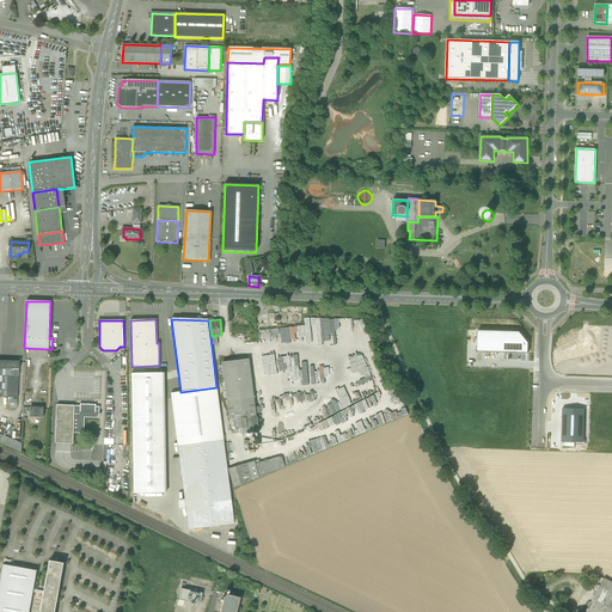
[(611,329),(597,329),(597,332),(595,349),(595,372),(611,372),(611,329)]
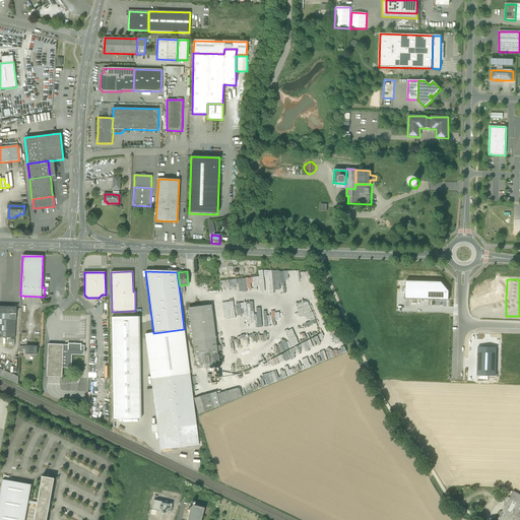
[(441,282),(406,281),(405,299),(449,301),(449,291),(441,282)]
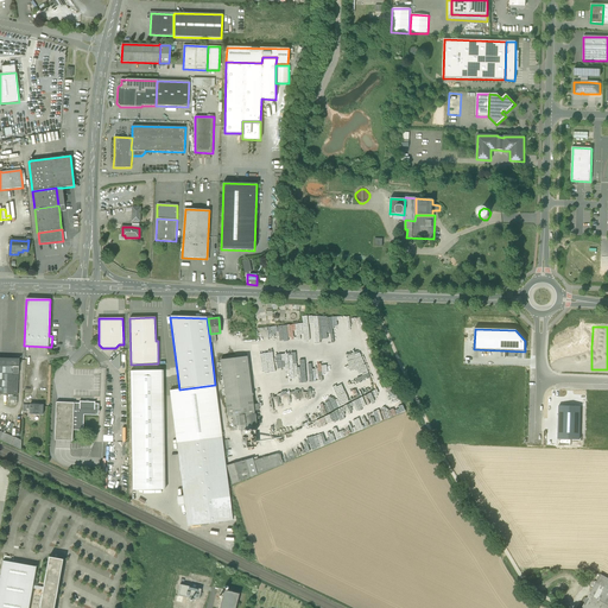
[(562,346),(591,347),(593,330),(569,329),(562,336),(562,346)]
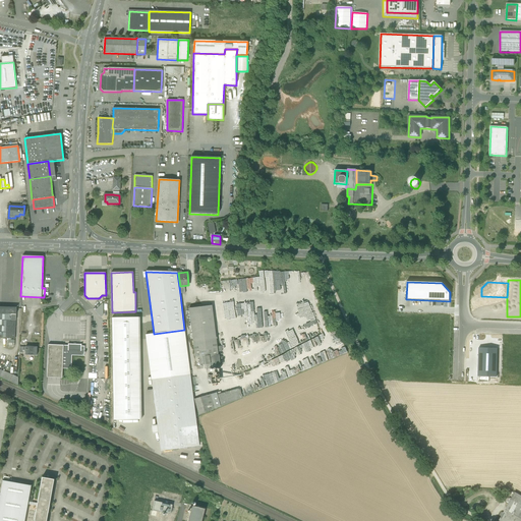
[(311,309),(309,303),(299,306),(301,312),(311,309)]
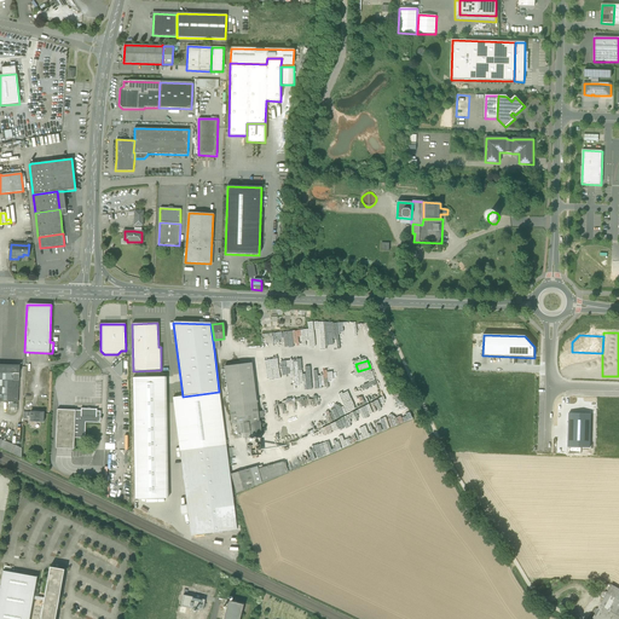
[(237,424),(238,439),(246,438),(252,438),(252,437),(259,437),(261,435),(260,422),(256,399),(252,363),(224,366),(232,426),(237,424)]
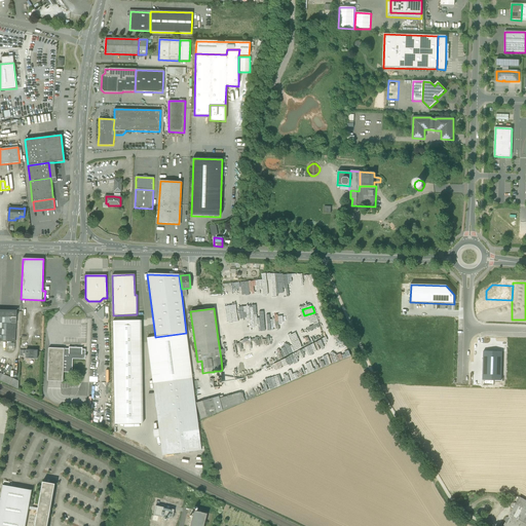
[(11,317),(0,316),(0,341),(15,342),(16,317),(11,317)]
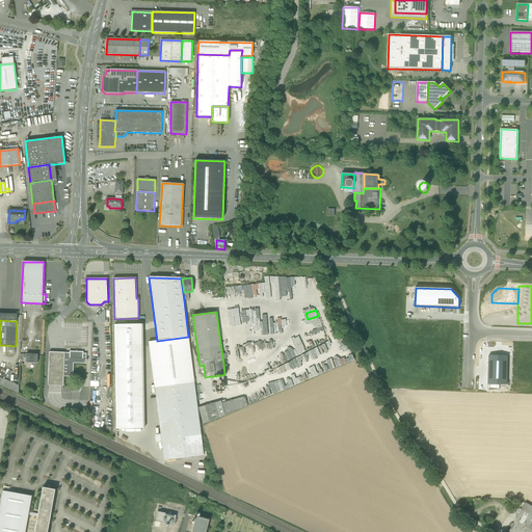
[(114,325),(116,429),(144,428),(142,324),(114,325)]
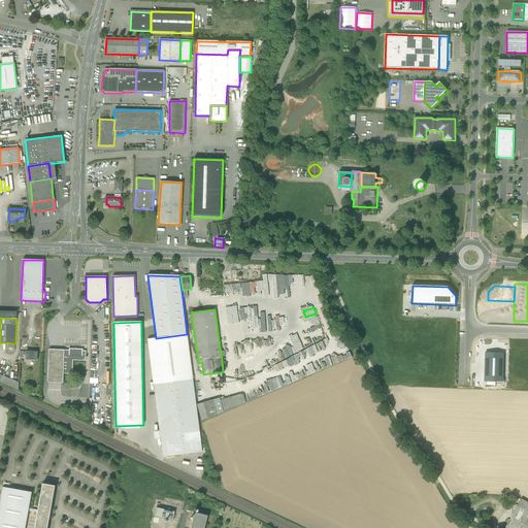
[(202,452),(187,334),(156,338),(147,339),(160,432),(155,433),(155,438),(160,437),(163,457),(202,452)]
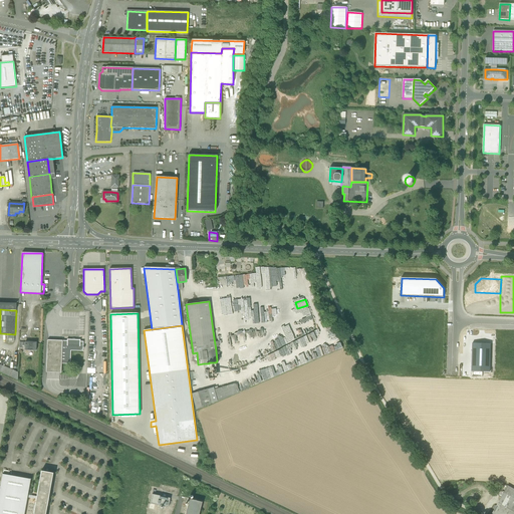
[(67,341),(62,340),(61,363),(70,364),(71,351),(83,351),(83,349),(84,349),(84,347),(83,347),(83,341),(80,341),(80,339),(79,339),(79,340),(68,339),(67,339),(67,341)]
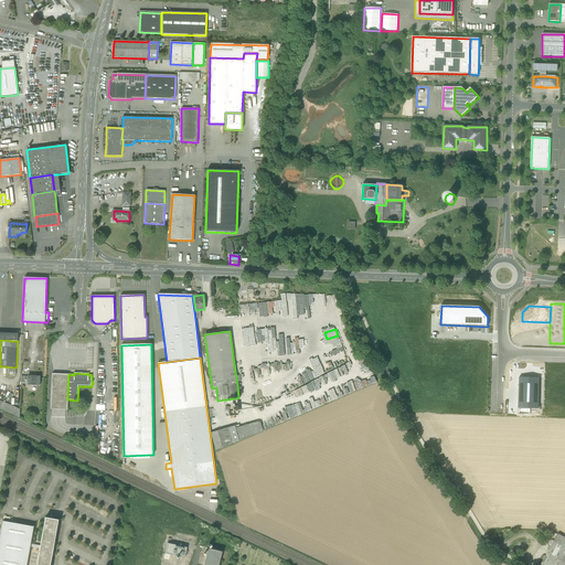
[(67,411),(67,400),(68,374),(52,374),(51,409),(67,411)]
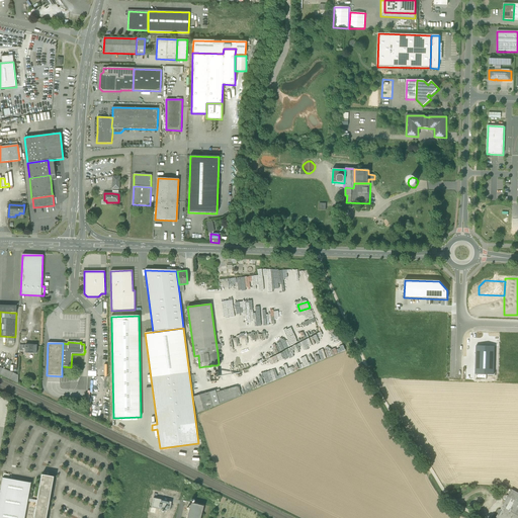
[(25,353),(36,354),(36,345),(25,345),(25,348),(25,353)]
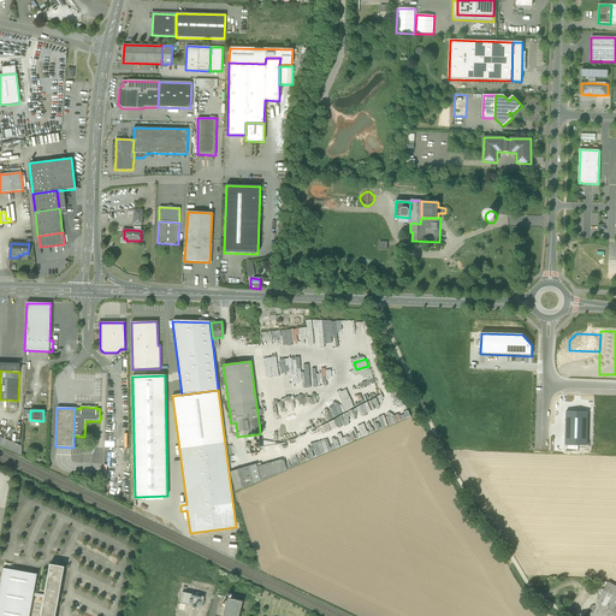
[(567,412),(566,422),(572,422),(572,419),(588,419),(588,412),(567,412)]
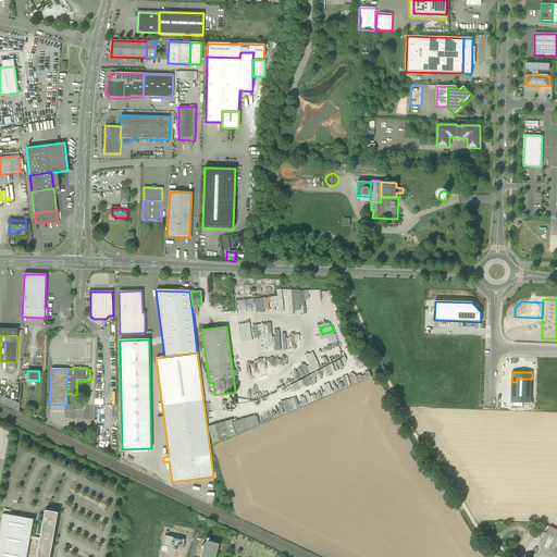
[(531,404),(532,379),(517,379),(517,382),(511,382),(511,403),(522,403),(531,404)]
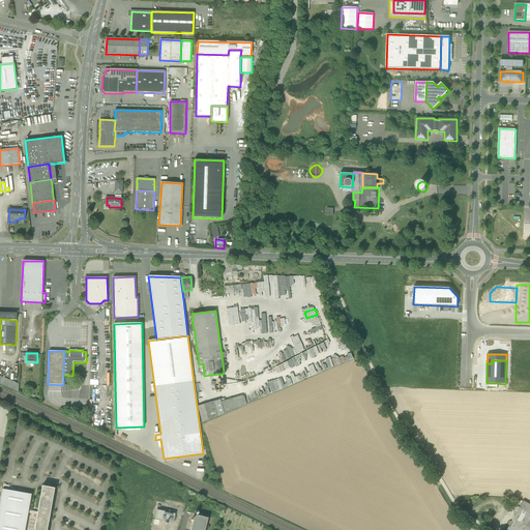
[(215,382),(223,381),(222,374),(215,374),(215,375),(210,375),(210,380),(215,379),(215,382)]
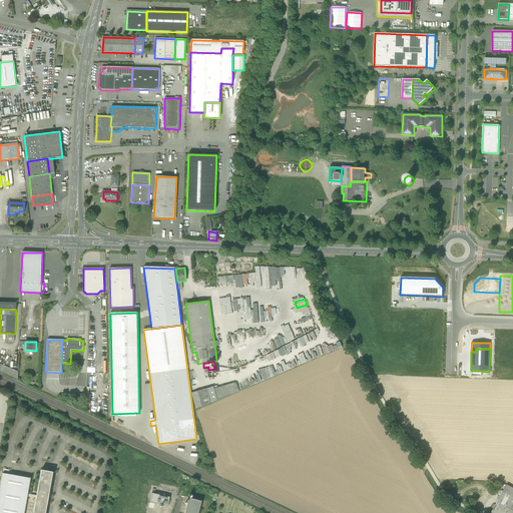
[(2,372),(10,376),(13,370),(5,366),(2,372)]
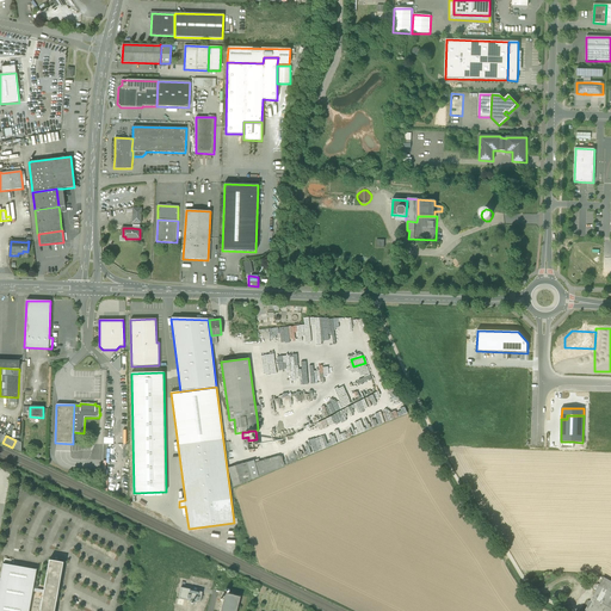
[(247,440),(247,450),(258,449),(257,439),(248,440),(247,440)]
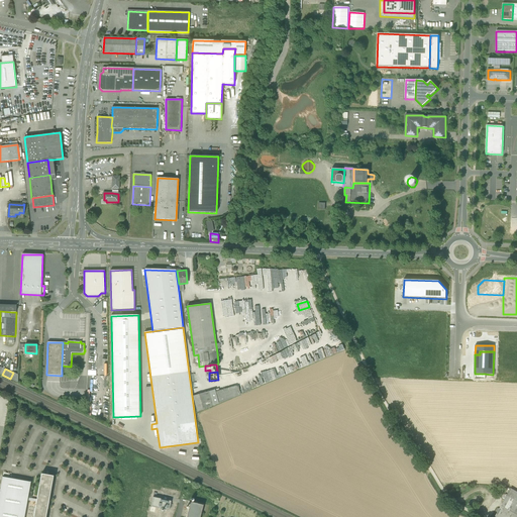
[(18,375),(13,373),(10,379),(18,383),(18,375)]
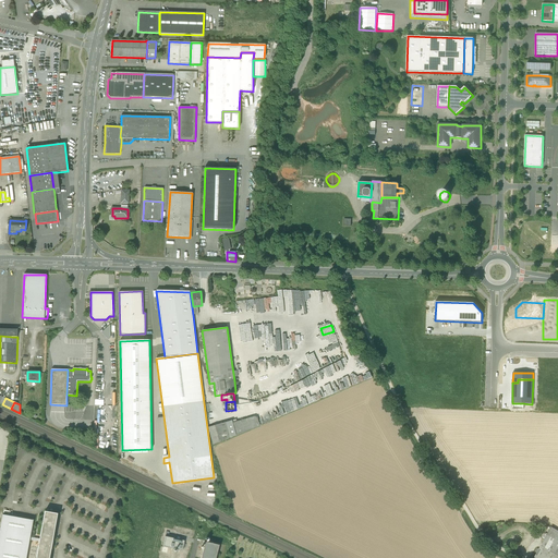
[(245,421),(249,431),(259,426),(257,417),(245,421)]
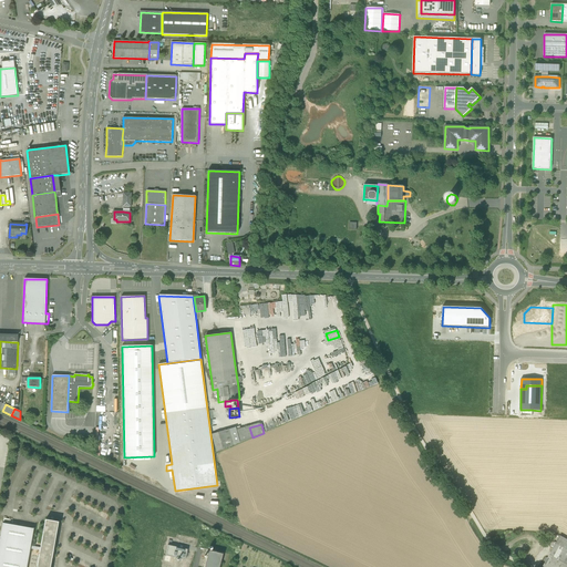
[(229,447),(239,443),(237,432),(236,428),(224,431),(229,447)]
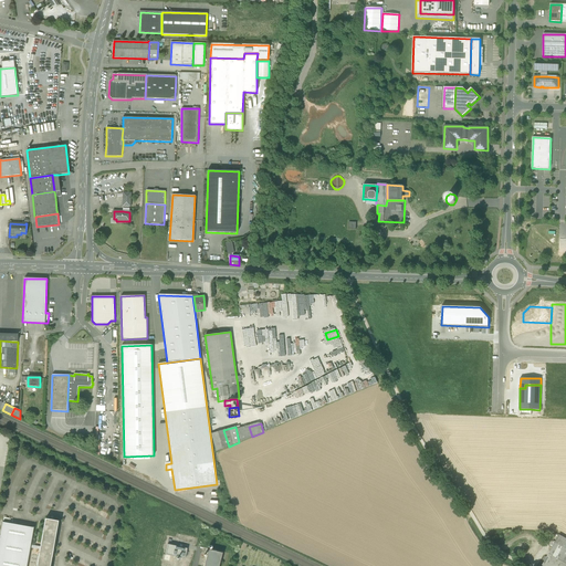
[(249,427),(237,431),(239,442),(252,437),(249,427)]
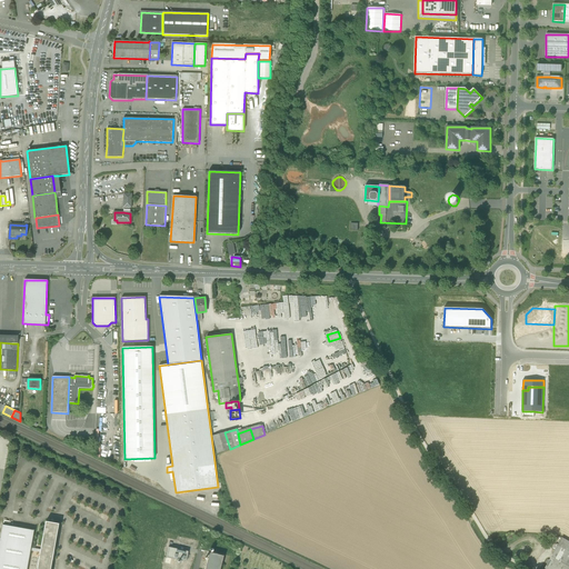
[(217,453),(230,449),(225,432),(212,436),(217,453)]
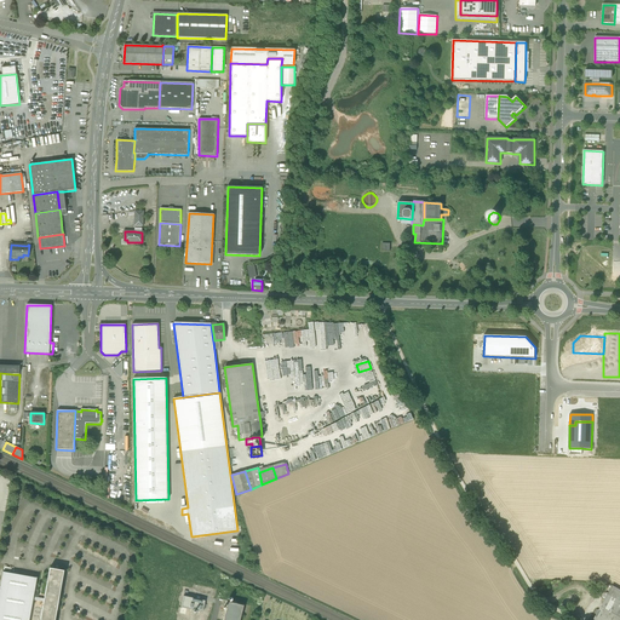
[(50,568),(40,619),(55,619),(64,570),(50,568)]
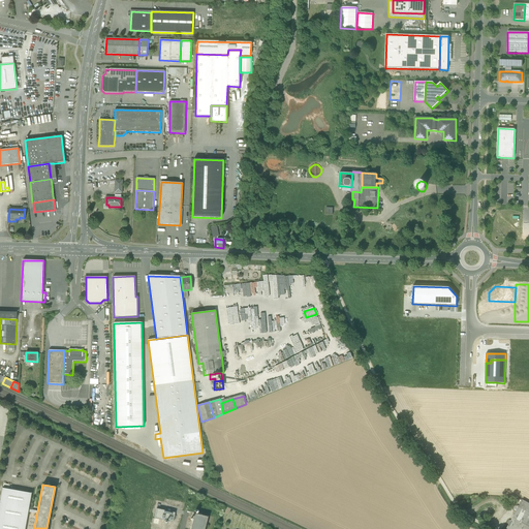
[(0,501),(0,528),(25,528),(31,493),(2,488),(0,501)]
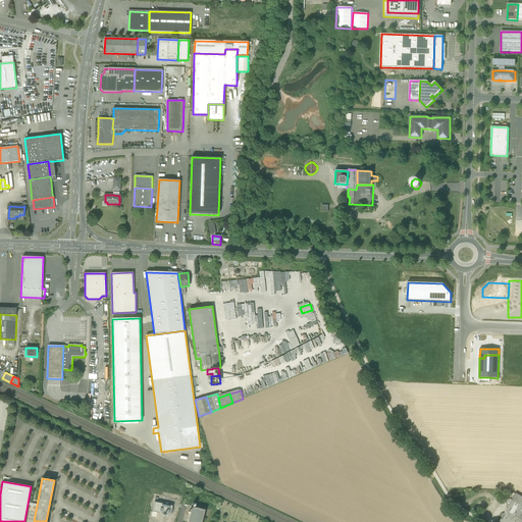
[(502,520),(504,521),(521,521),(521,497),(516,493),(502,520)]
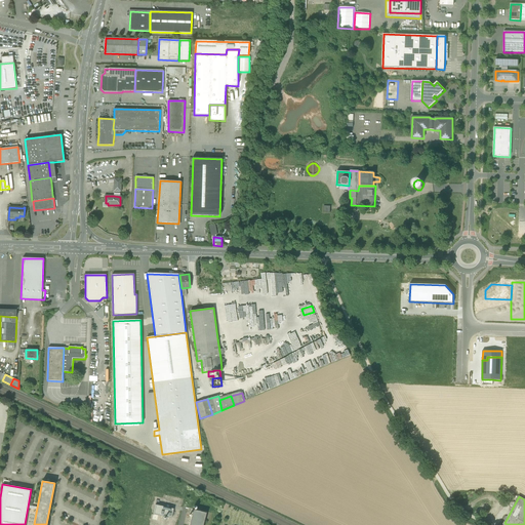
[(173,509),(156,505),(153,515),(171,519),(173,509)]
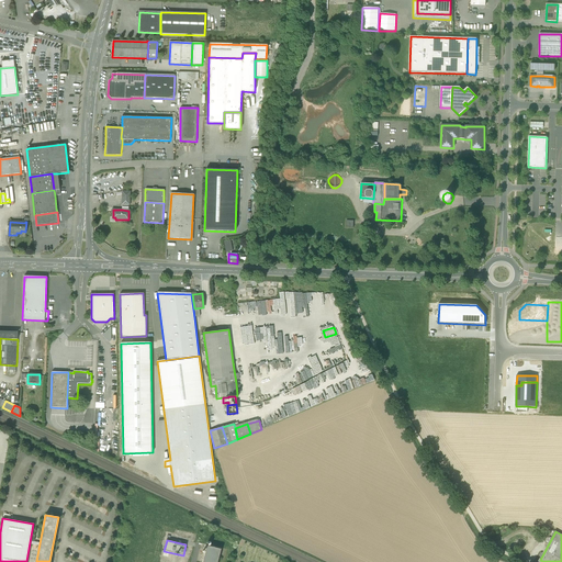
[(206,546),(202,561),(217,561),(221,549),(206,546)]
